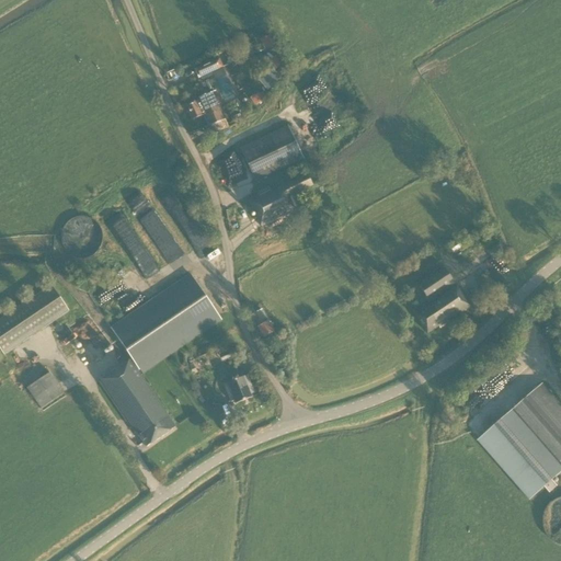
[(265,50),(274,46),(270,36),(261,41),(263,44),(265,50)]
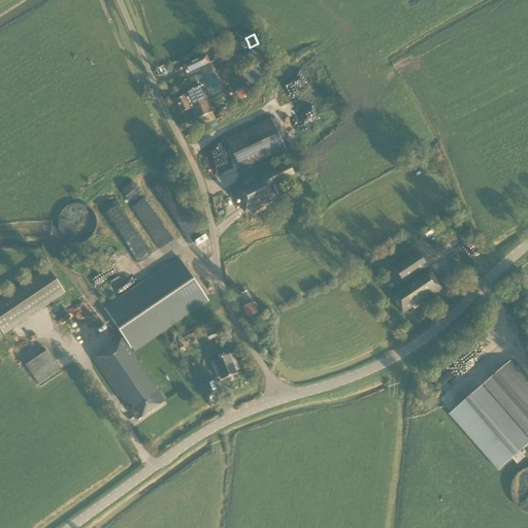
[(259,65),(267,61),(263,52),(255,56),(259,65)]
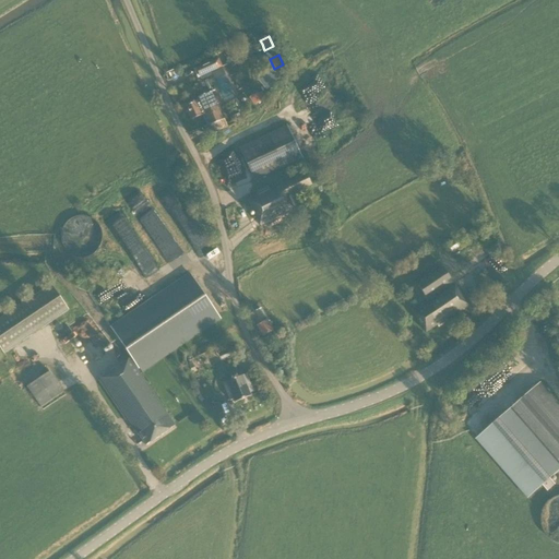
[(218,60),(197,70),(200,78),(222,68),(218,60)]
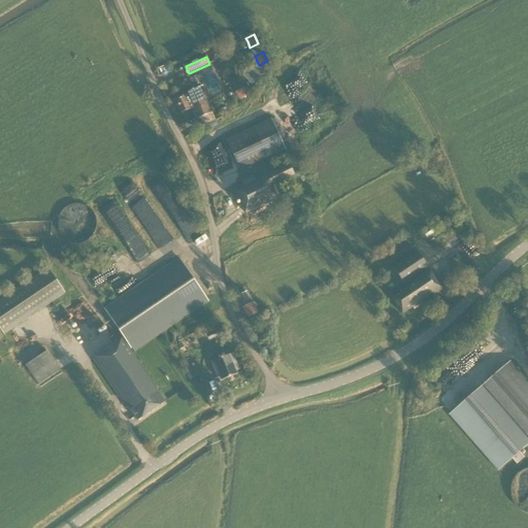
[(252,86),(264,74),(257,66),(244,77),(252,86)]
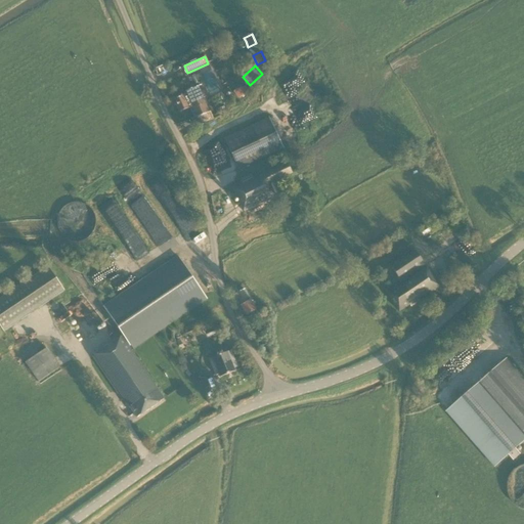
[(202,85),(170,99),(173,105),(176,104),(179,113),(191,106),(197,117),(208,112),(202,98),(207,96),(202,85)]
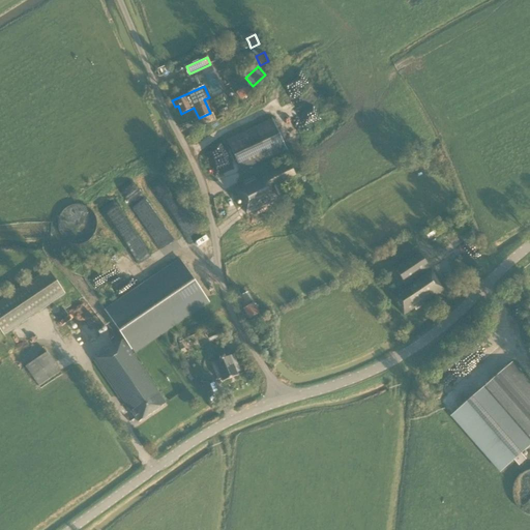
[(241,99),(248,95),(244,89),(237,93),(241,99)]
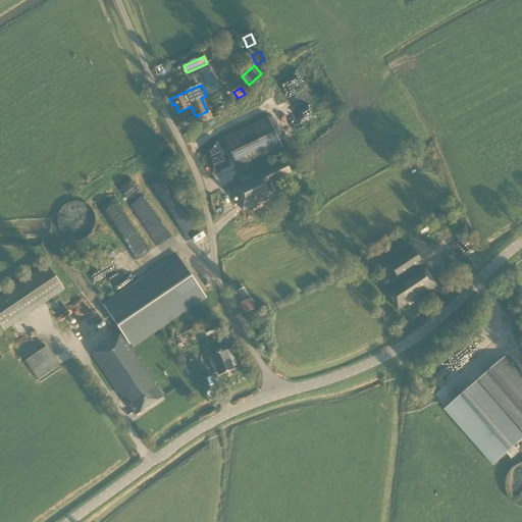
[(282,147),(268,117),(223,139),(238,168),(282,147)]
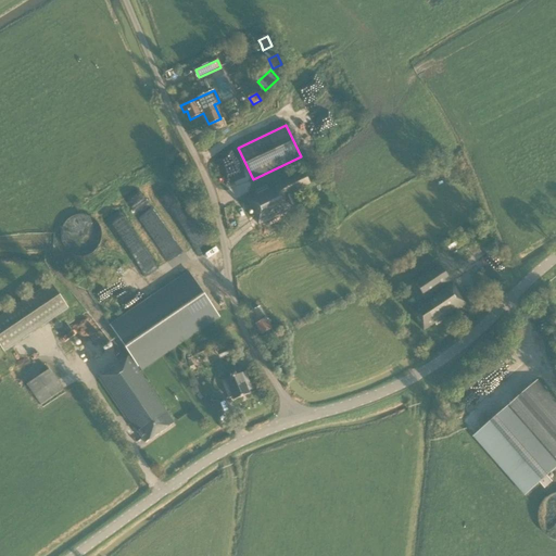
[(287,196),(311,184),(305,173),(280,184),(247,199),(258,224),(265,220),(267,226),(249,235),(256,252),(280,240),(273,224),(270,225),(268,219),(292,207),(287,196)]
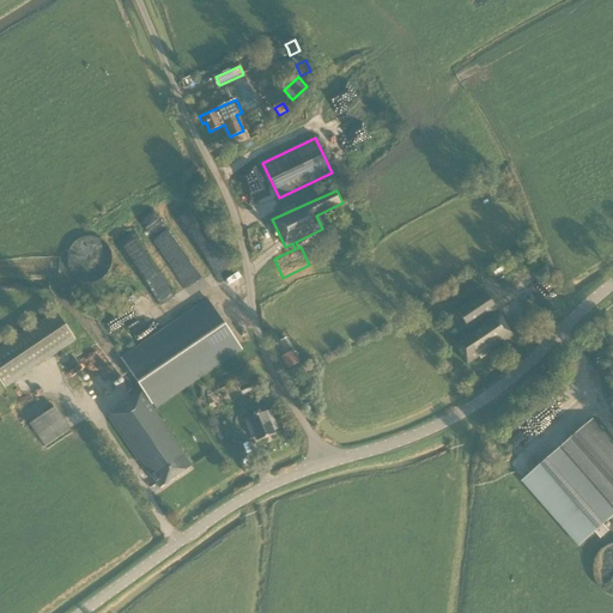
[(139,219),(151,237),(167,228),(155,208),(139,219)]
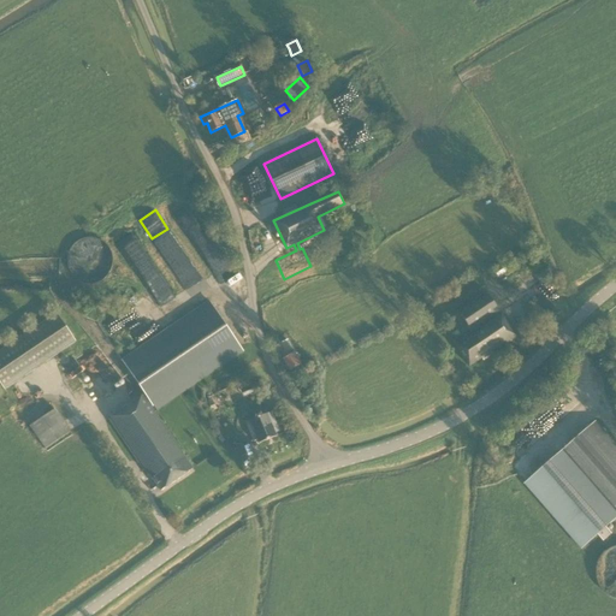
[(149,259),(132,234),(117,244),(132,266),(136,264),(138,266),(149,259)]
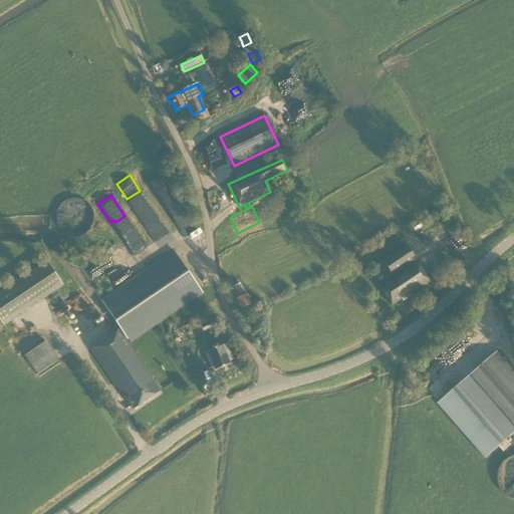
[(93,230),(91,203),(72,204),(73,208),(68,209),(69,219),(66,220),(67,232),(93,230)]
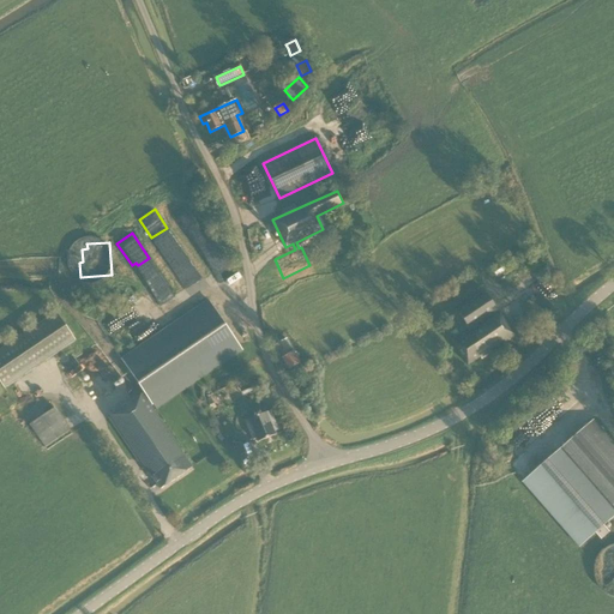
[(492,271),(497,277),(509,269),(505,263),(492,271)]
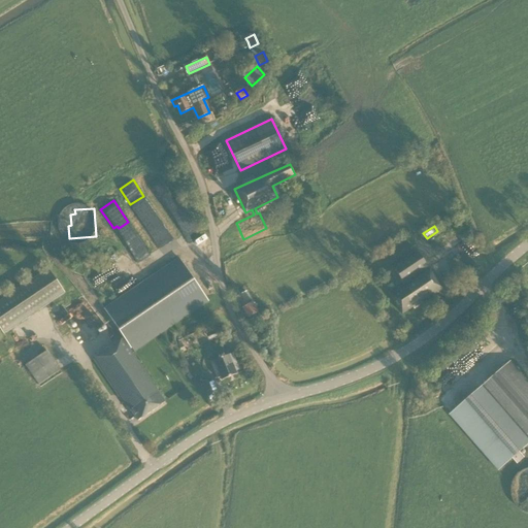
[(417,252),(393,267),(404,286),(398,289),(396,287),(388,292),(391,296),(390,297),(402,315),(414,307),(415,309),(443,290),(417,252)]
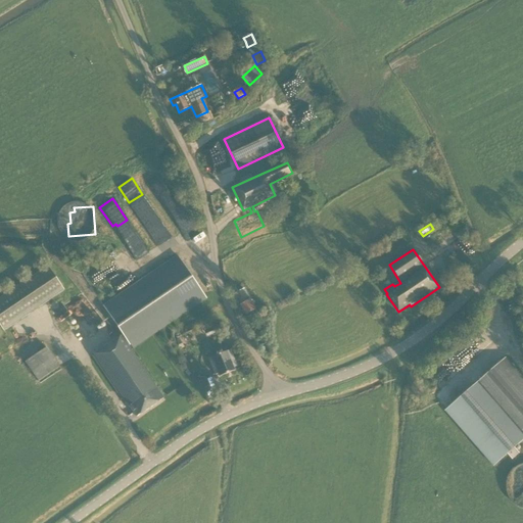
[(124,334),(92,354),(123,399),(124,397),(137,417),(163,398),(131,349),(206,298),(177,255),(104,305),(124,334)]
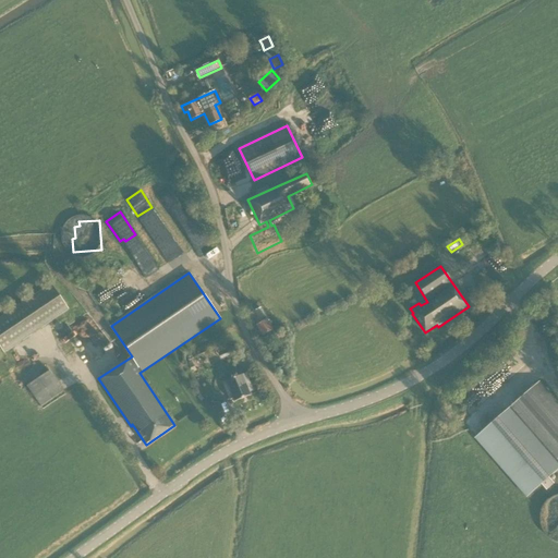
[(0,317),(0,347),(3,352),(69,308),(51,283),(0,317)]
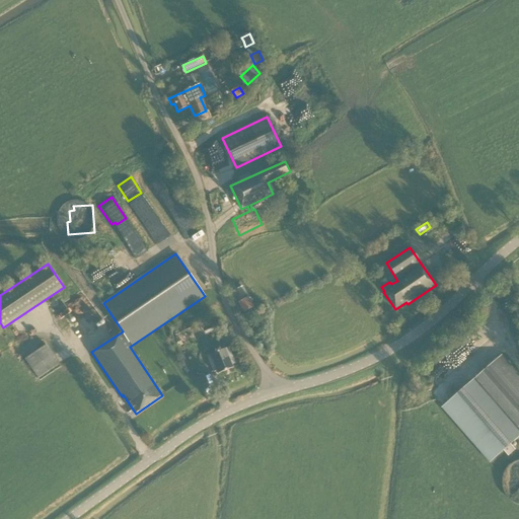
[(229,293),(235,304),(238,302),(243,312),(253,306),(248,297),(241,286),(229,293)]
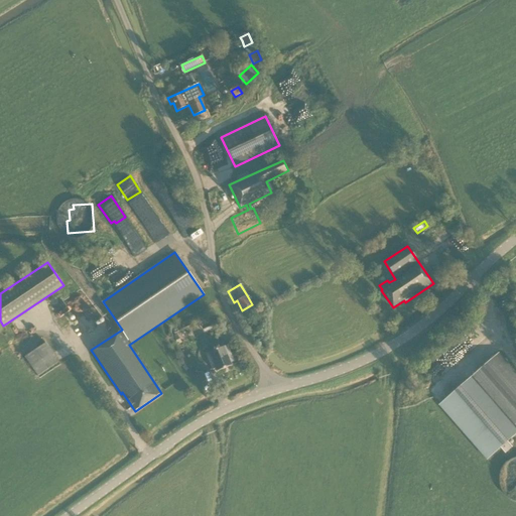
[(200,328),(203,336),(218,330),(215,321),(200,328)]
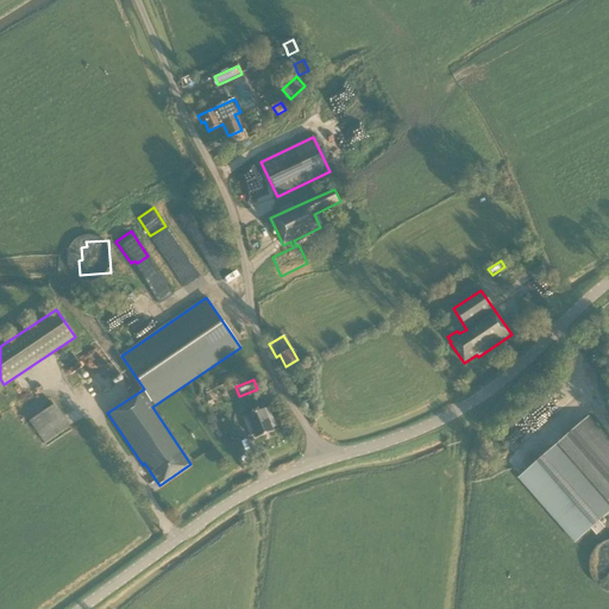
[(276,426),(265,400),(240,410),(251,438),(255,435),(257,439),(274,432),(272,428),(276,426)]
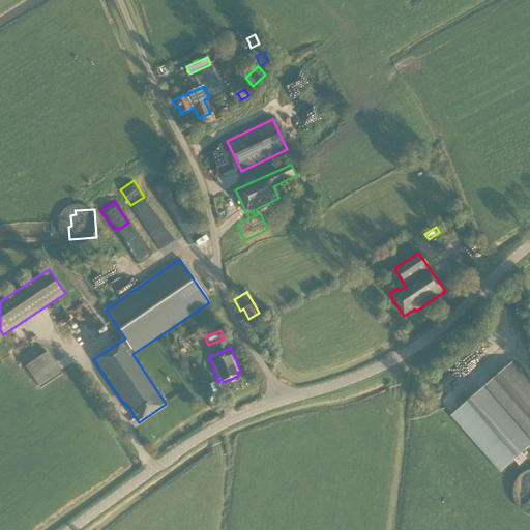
[(26,366),(39,385),(60,371),(47,351),(26,366)]
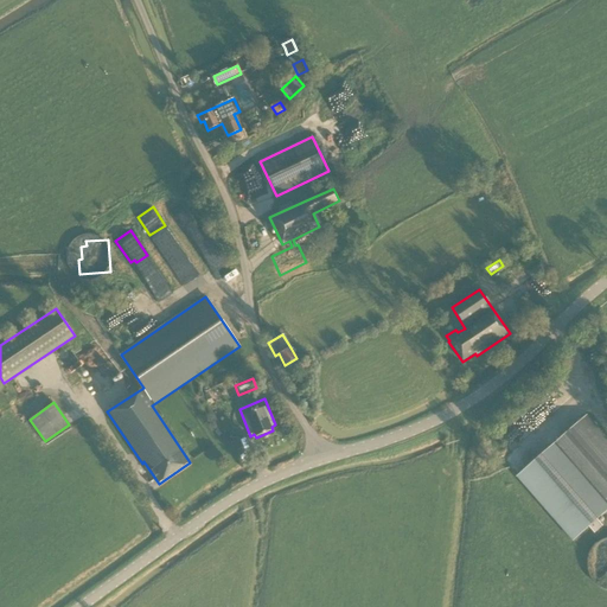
[(606,438),(587,415),(517,477),(574,541),(589,528),(594,534),(602,526),(598,521),(606,511),(606,438)]
